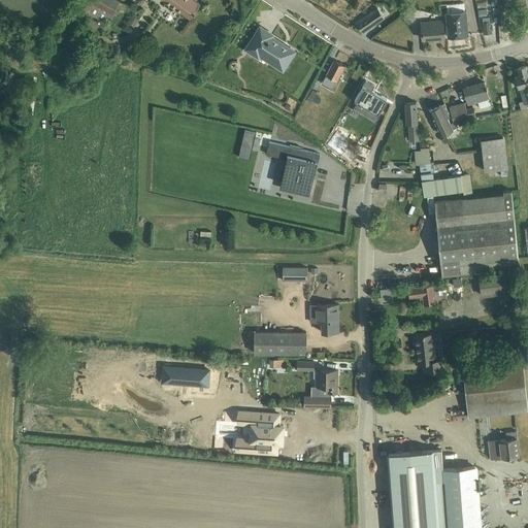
[(107,17),(118,23),(128,5),(118,0),(85,0),(81,7),(104,21),(107,17)]
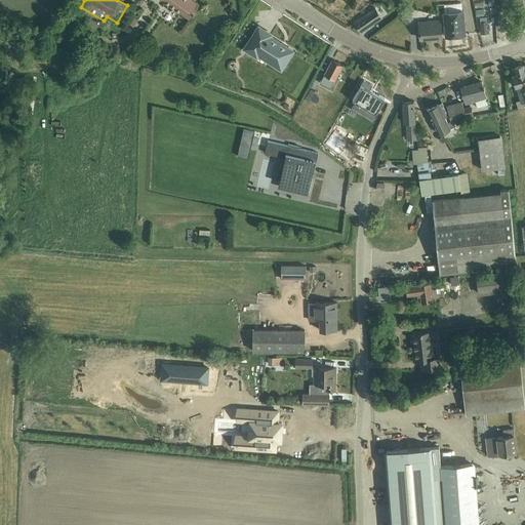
[(164,0),(190,18),(199,4),(193,0),(164,0)]
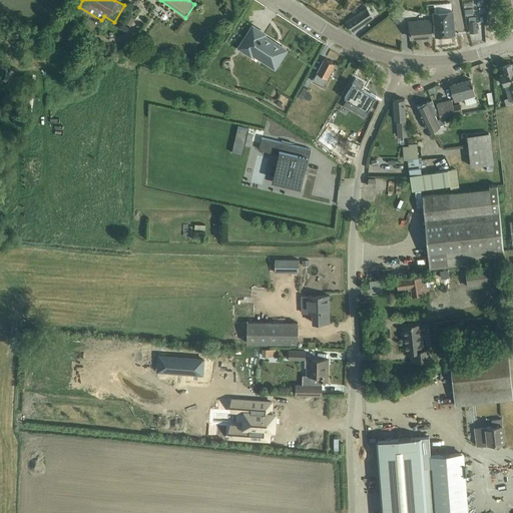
[(436,36),(454,34),(452,11),(451,2),(434,4),(435,12),(434,12),(436,36)]
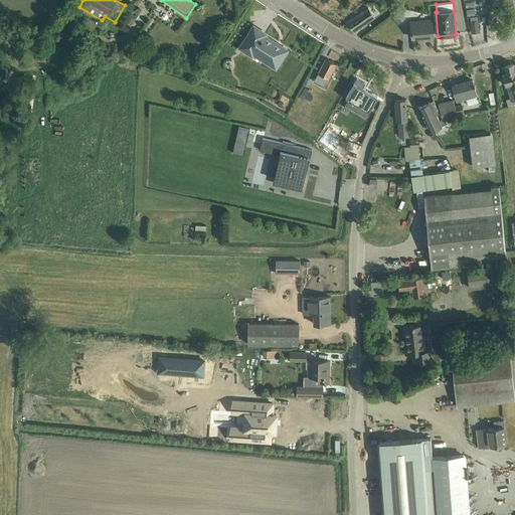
[(369,8),(348,23),(354,32),(375,17),(371,12),(369,8)]
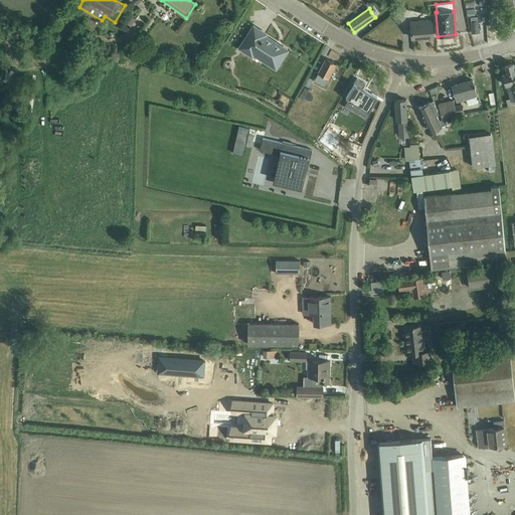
[(391,17),(399,26),(405,20),(398,12),(391,17)]
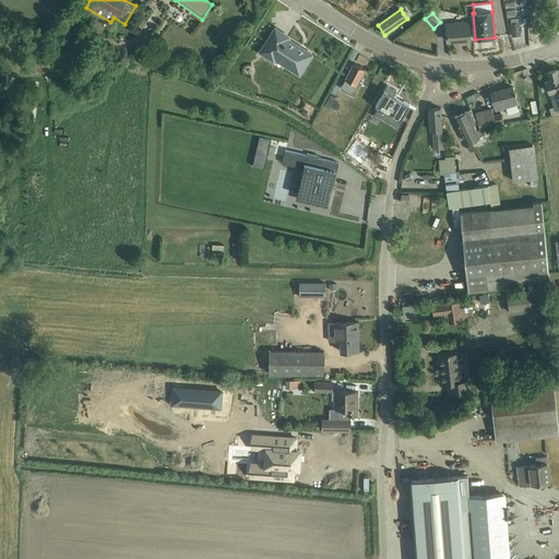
[(143,18),(138,25),(142,28),(147,21),(143,18)]
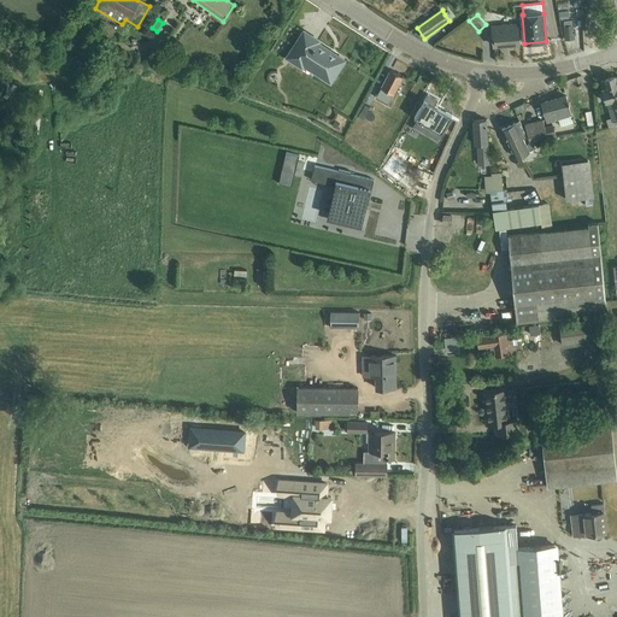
[(494,46),(519,43),(517,24),(492,27),(494,46)]
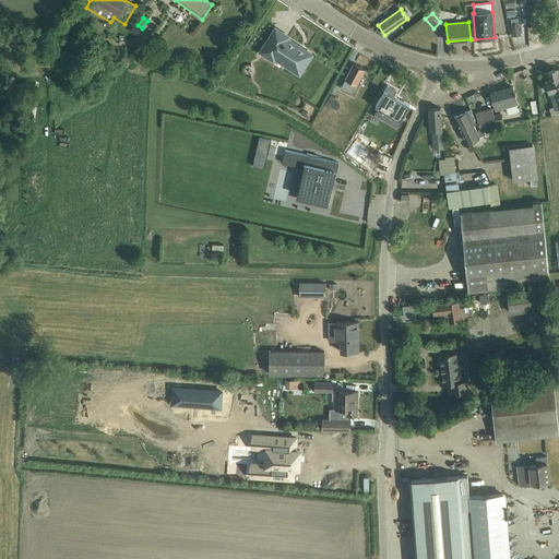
[(521,32),(522,32),(522,26),(520,26),(520,22),(511,23),(512,36),(521,35),(521,32)]
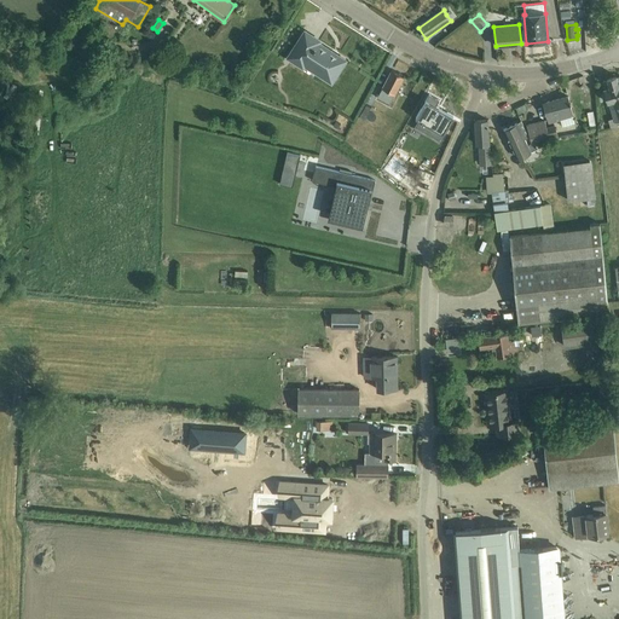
[(331,82),(346,61),(319,44),(320,41),(305,32),(288,58),(304,68),(305,65),(331,82)]
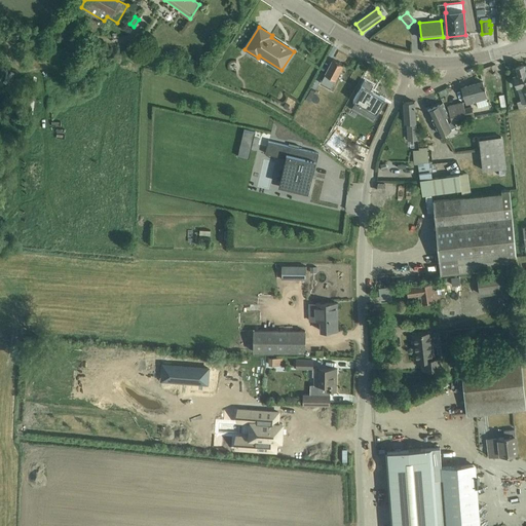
[(326,74),(322,82),(331,87),(335,79),(343,65),(333,60),(325,74),(326,74)]
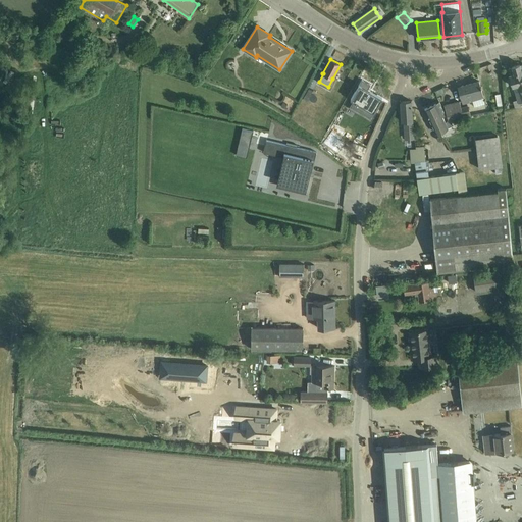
[(512,67),(508,68),(510,74),(513,87),(514,87),(518,103),(521,101),(521,64),(520,64),(512,66),(512,67)]
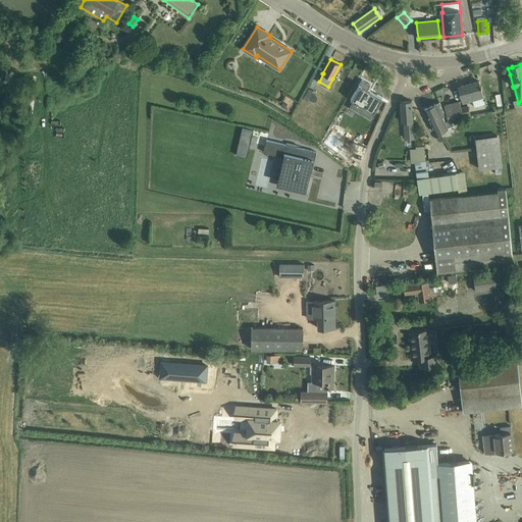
[(362,80),(351,99),(363,106),(360,112),(370,118),(381,99),(372,94),(373,92),(368,89),(370,85),(362,80)]
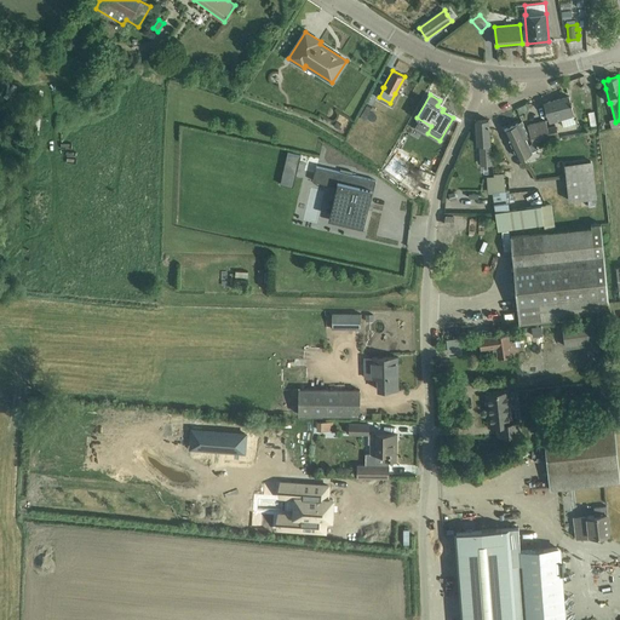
[(562,127),(577,122),(569,97),(544,103),(550,122),(561,120),(562,127)]
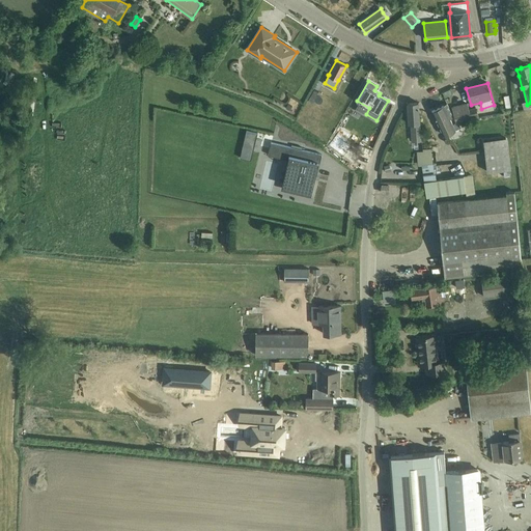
[(450,89),(442,93),(445,98),(452,94),(450,89)]
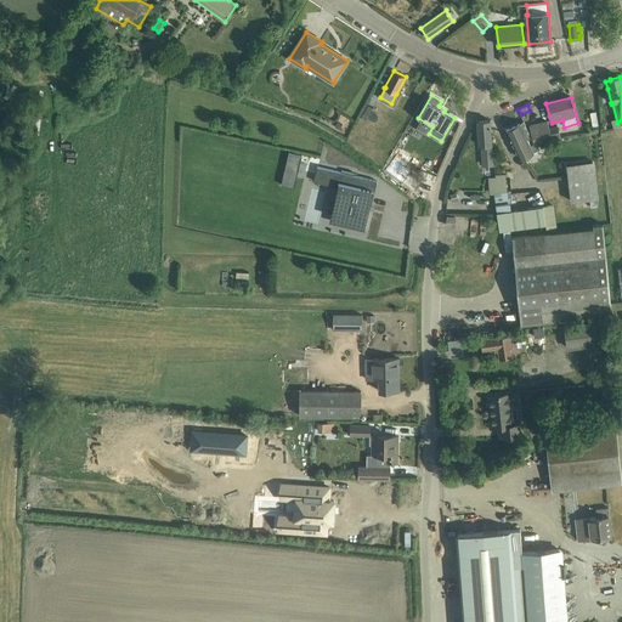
[(484,165),(493,164),(490,120),(478,122),(479,145),(482,145),(484,165)]
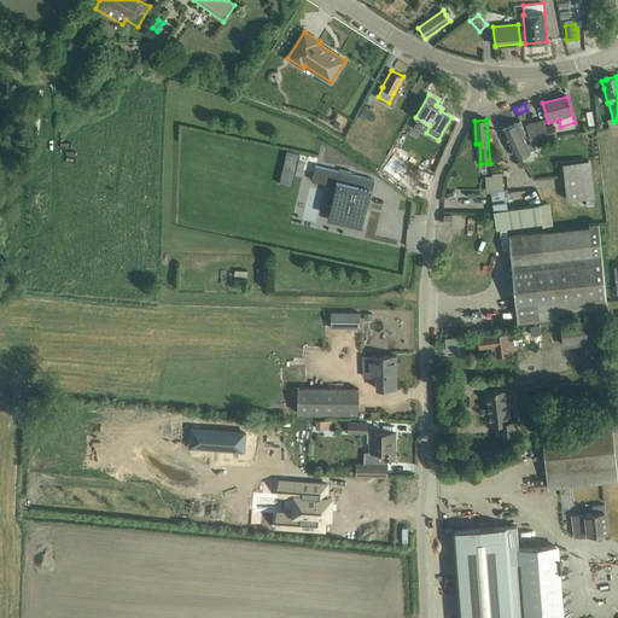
[(543,120),(526,124),(531,143),(557,135),(553,124),(546,127),(543,120)]
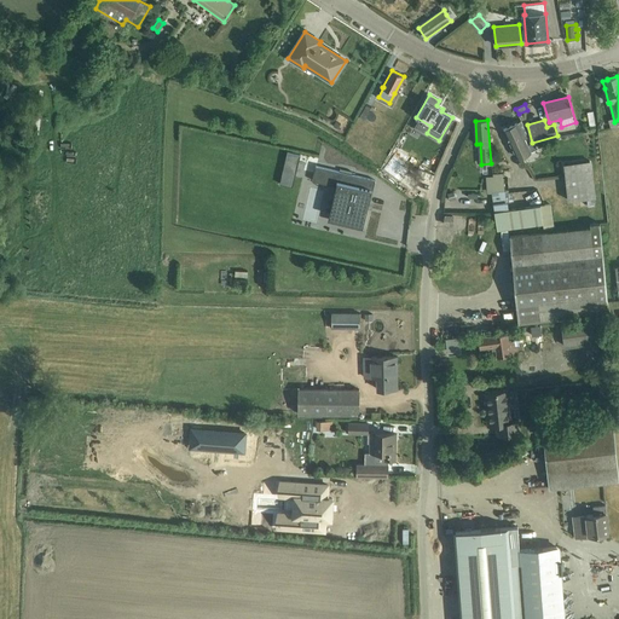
[(519,123),(509,128),(515,142),(510,144),(518,158),(536,150),(533,144),(530,145),(519,123)]
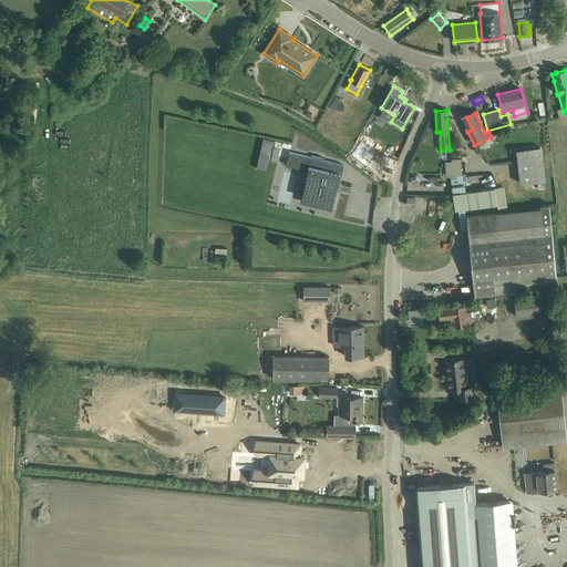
[(270,162),(275,142),(263,138),(258,158),(270,162)]
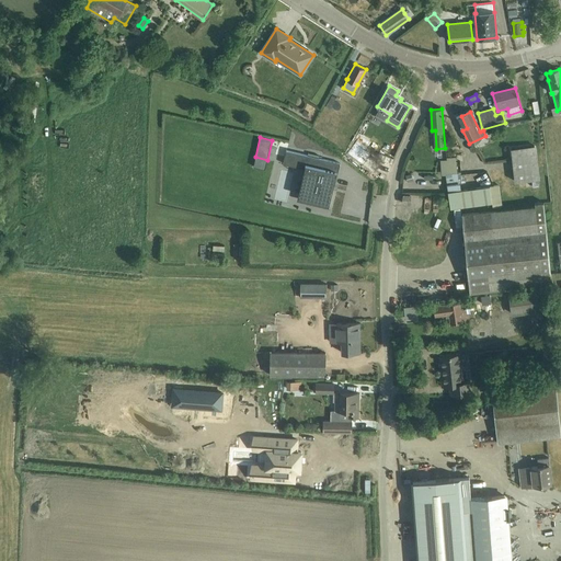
[(536,141),(511,144),(515,178),(539,175),(536,141)]
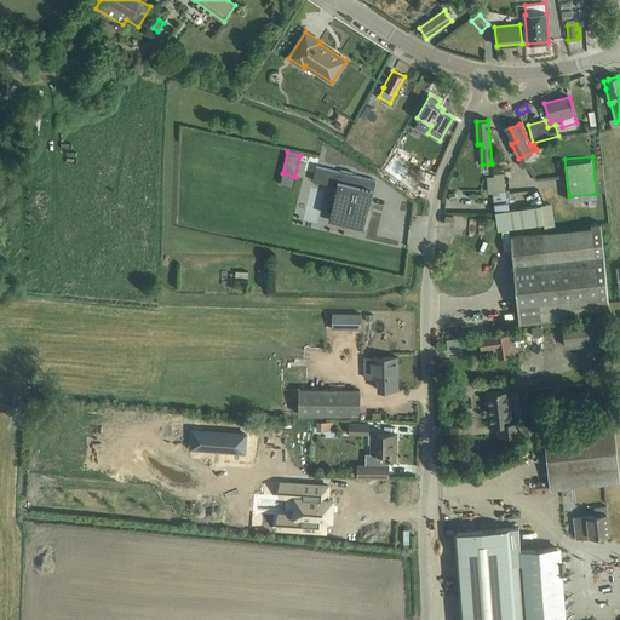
[(314,176),(314,179),(315,177),(315,174),(316,174),(326,177),(326,179),(337,182),(337,183),(337,184),(333,199),(337,200),(334,208),(333,217),(332,222),(333,222),(337,223),(342,224),(343,224),(346,225),(356,227),(356,228),(359,228),(360,228),(362,229),(361,229),(363,230),(363,229),(365,220),(367,211),(366,211),(367,206),(367,204),(369,204),(373,191),(375,181),(337,171),(316,166),(314,176)]
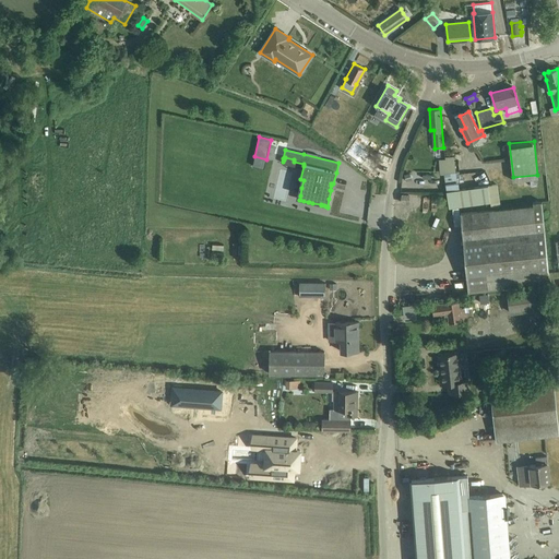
[(356,153),(353,159),(363,165),(366,158),(356,153)]
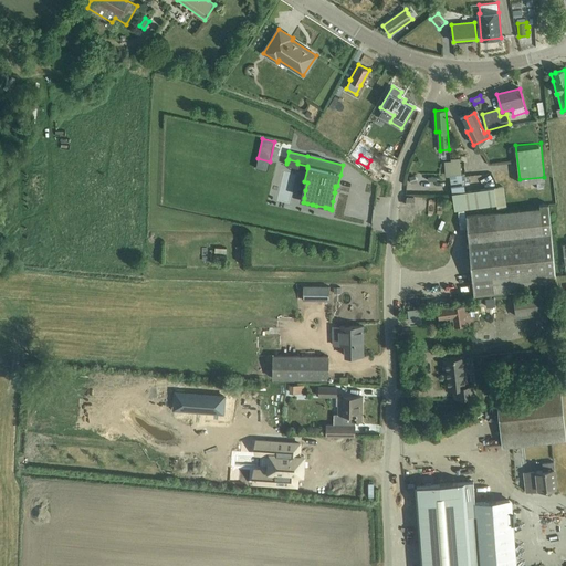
[(452,176),(450,176),(452,194),(452,196),(454,211),(465,209),(496,206),(505,205),(503,187),(494,188),(465,191),(461,158),(460,158),(451,158),(452,176)]
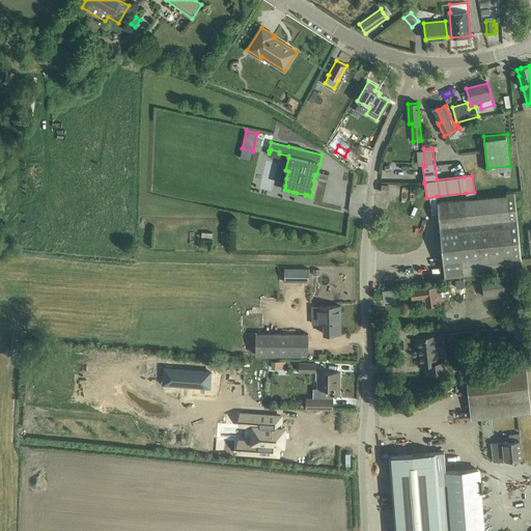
[(511,244),(520,243),(514,193),(506,193),(506,195),(439,202),(445,276),(480,273),(514,270),(511,244)]
